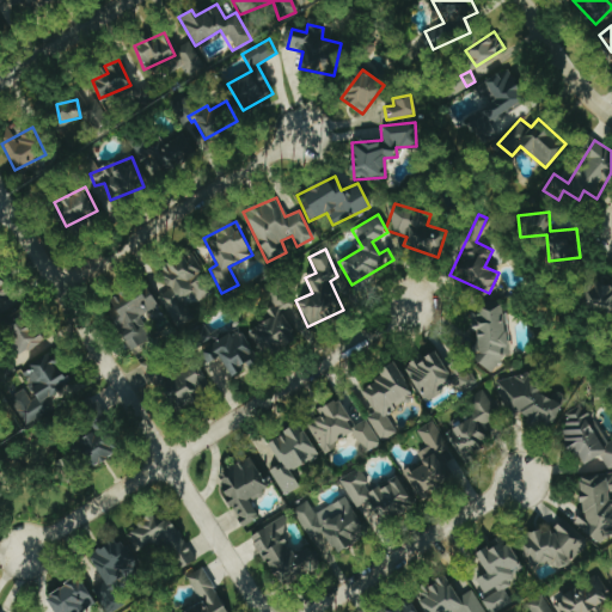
[(157,297),(171,319),(188,310),(181,299),(191,293),(197,301),(213,292),(189,254),(159,271),(170,288),(157,297)]
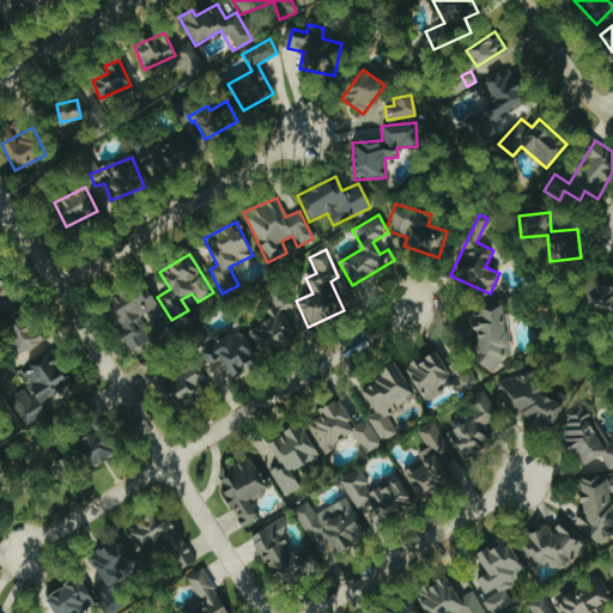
[(0,311),(17,304),(0,268),(0,311)]
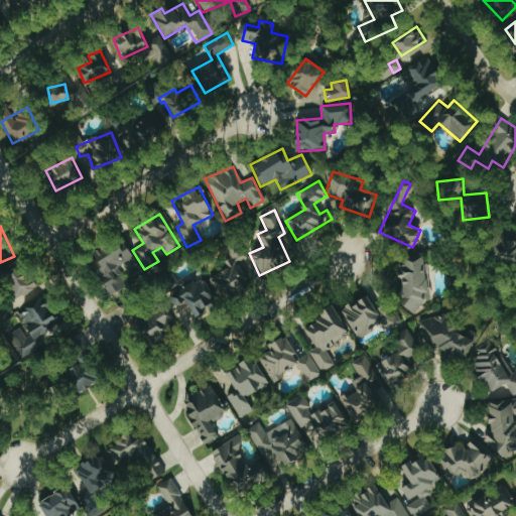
[(127,285),(118,268),(134,259),(122,238),(91,255),(112,293),(127,285)]
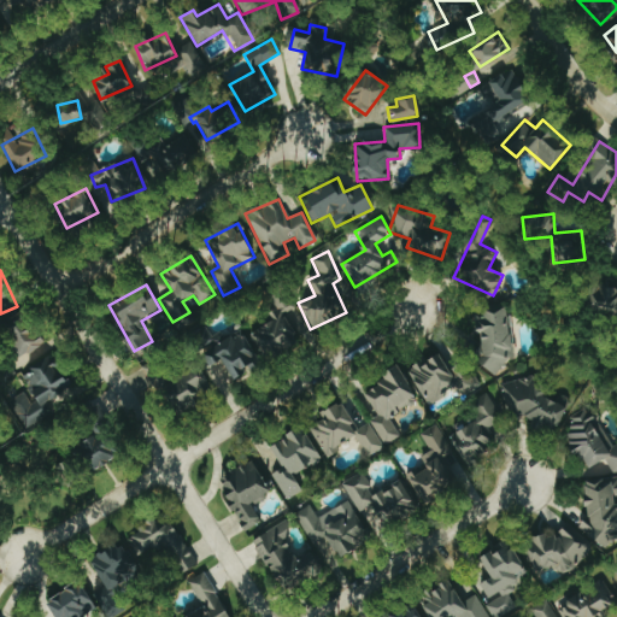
[(595,312),(616,312),(616,286),(597,286),(595,312)]
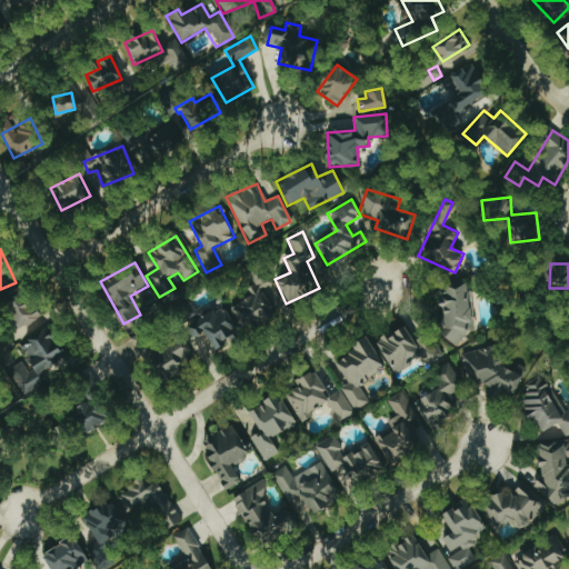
[(252,296),(230,306),(242,331),(276,317),(262,288),(269,285),(265,275),(247,282),(252,296)]
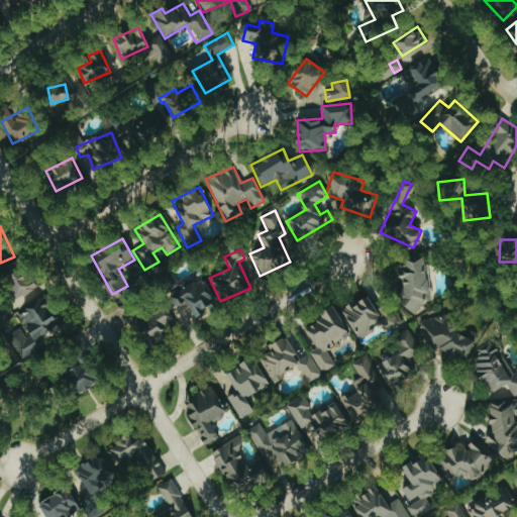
[(431,296),(422,254),(398,260),(409,312),(424,309),(421,298),(431,296)]
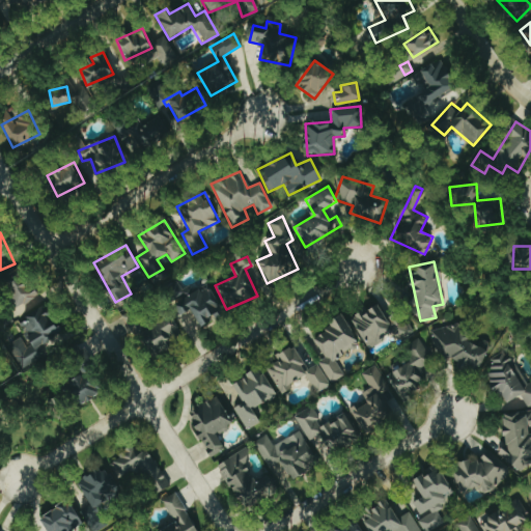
[(17,308),(37,294),(21,270),(0,284),(17,308)]
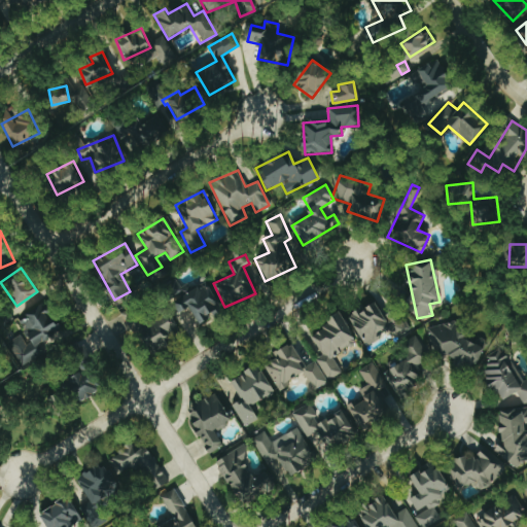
[(198,324),(207,320),(206,318),(220,312),(208,284),(184,293),(198,324)]
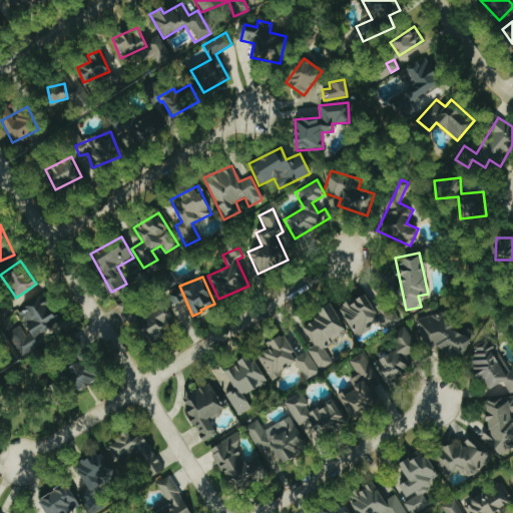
[(354,336),(381,323),(384,329),(398,322),(392,310),(384,313),(379,302),(374,305),(369,293),(340,307),(354,336)]
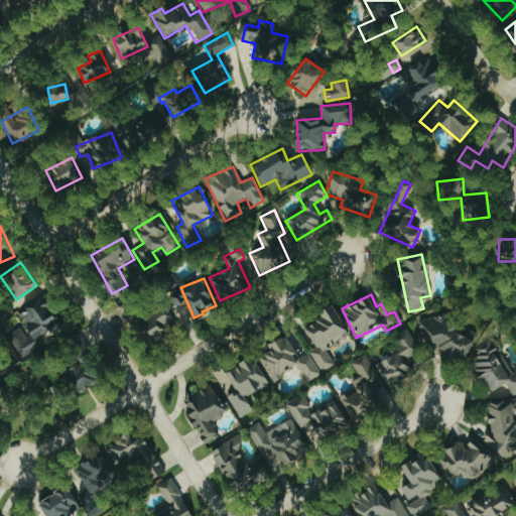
[(130,300),(117,308),(131,330),(143,321),(130,300)]
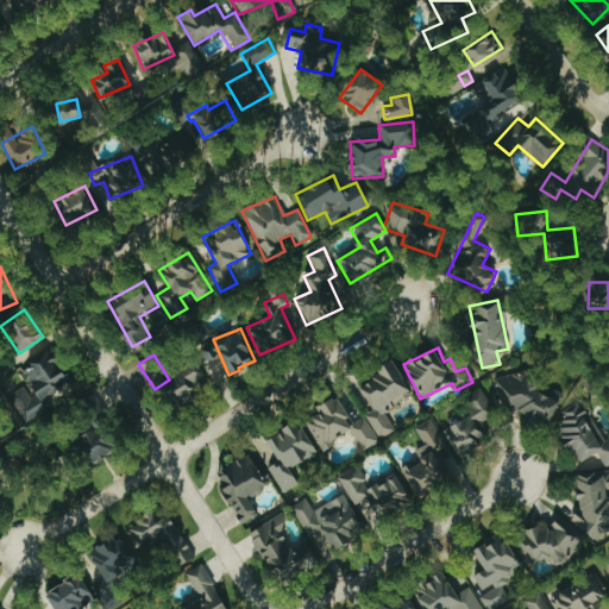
[(195,395),(190,390),(206,380),(194,363),(170,380),(175,387),(169,391),(179,406),(195,395)]
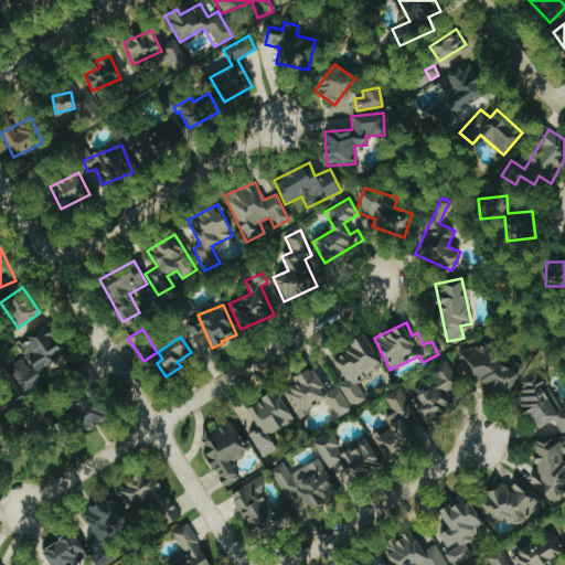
[(351,408),(365,400),(354,381),(382,364),(365,338),(330,358),(344,381),(338,385),(351,408)]
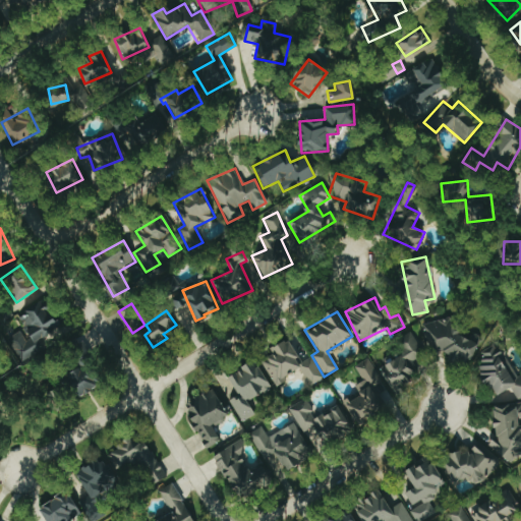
[(435,321),(421,347),(465,367),(477,341),(435,321)]
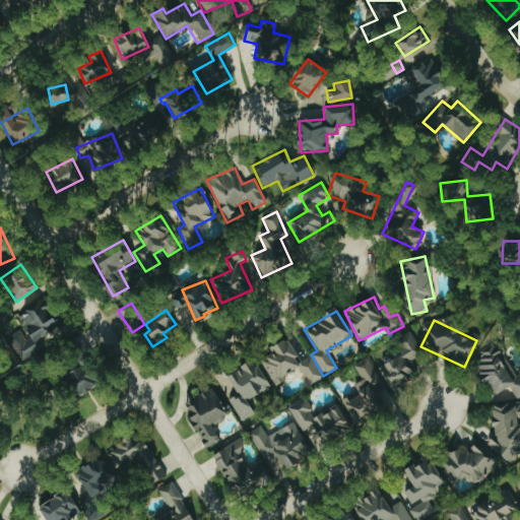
[(391,390),(420,373),(413,360),(423,354),(409,332),(394,340),(402,353),(378,367),(391,390)]
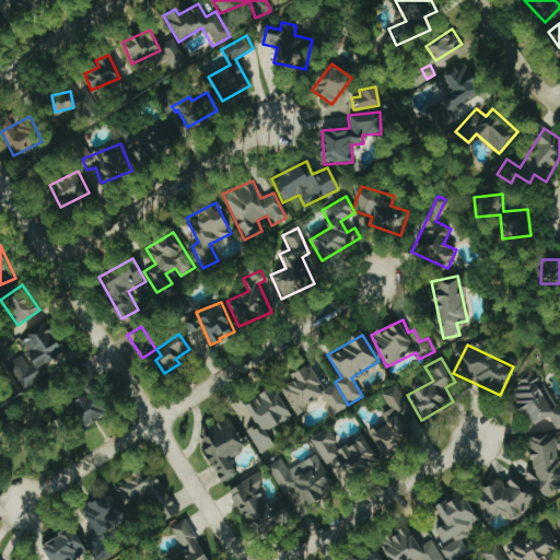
[(280,387),(294,413),(324,397),(334,413),(347,406),(334,383),(328,386),(315,362),(291,375),(293,381),(280,387)]
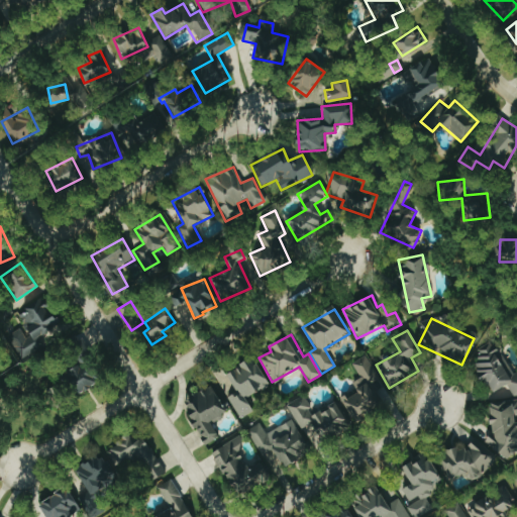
[(513,399),(516,397),(516,371),(507,376),(497,352),(498,351),(494,342),(471,351),(488,393),(507,386),(513,399)]
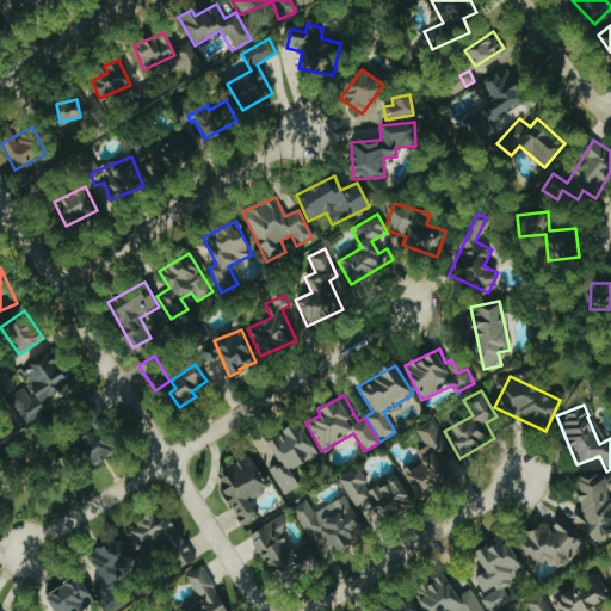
[(109,461),(113,437),(104,436),(106,420),(88,417),(80,455),(109,461)]
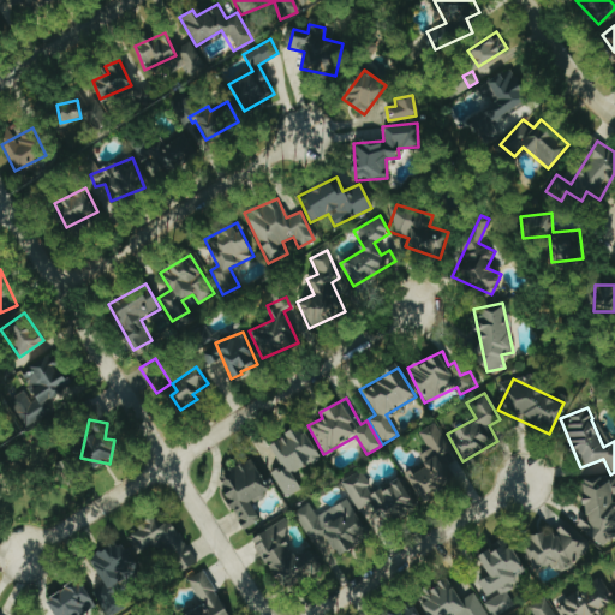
[(417,433),(428,449),(418,455),(424,467),(413,473),(411,470),(404,473),(422,502),(463,479),(447,453),(449,452),(434,423),(417,433)]
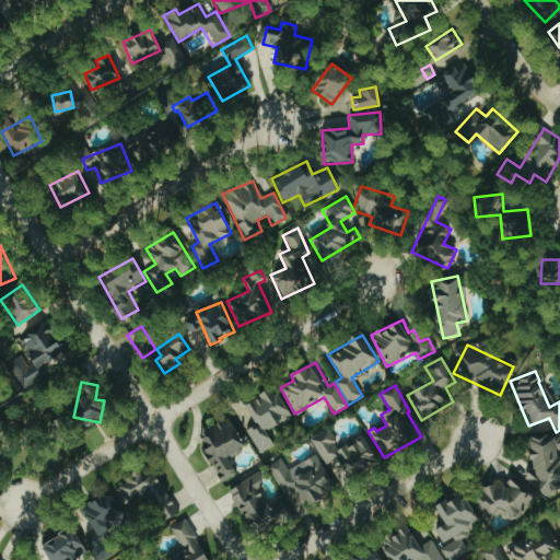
[(247,430),(258,453),(273,446),(266,430),(291,418),(277,388),(245,404),(255,426),(247,430)]
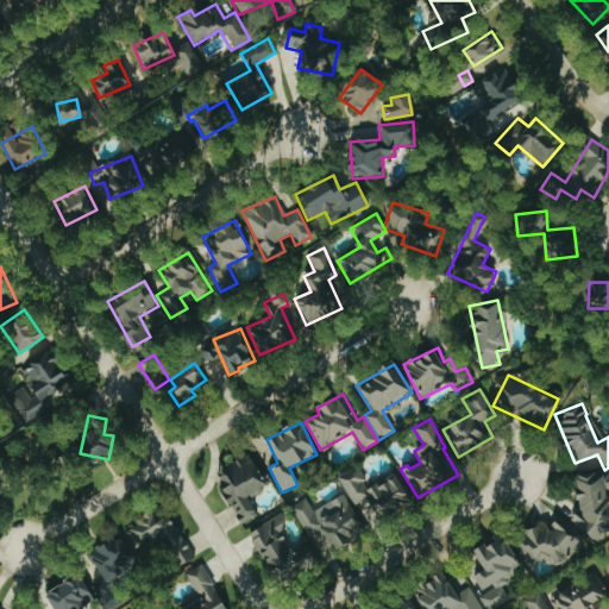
[(240,523),(258,515),(249,496),(269,487),(253,453),(215,471),(240,523)]
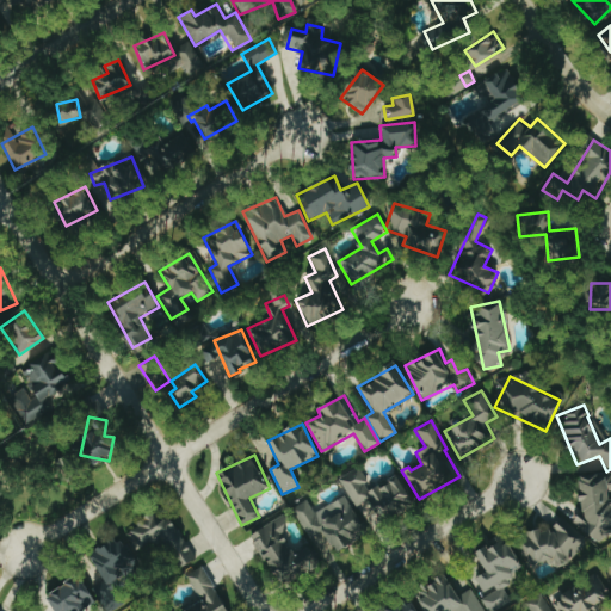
[(609,538),(608,528),(610,526),(610,498),(610,499),(609,489),(610,488),(610,471),(578,476),(584,519),(586,542),(609,538)]
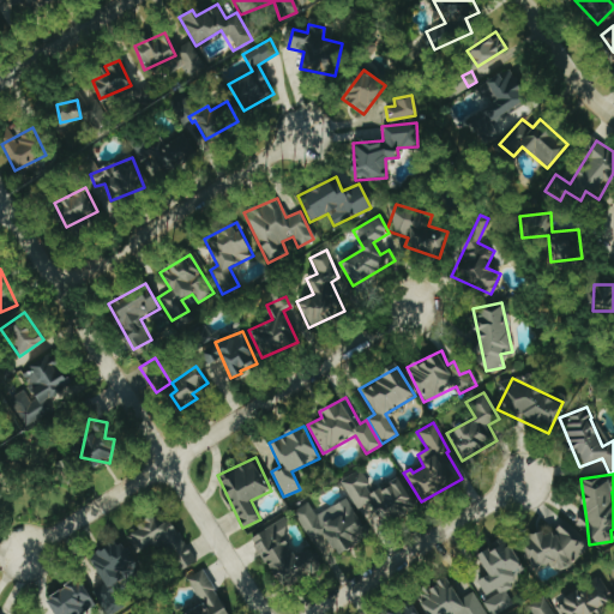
[(293,511),(309,542),(325,534),(338,555),(368,537),(350,505),(320,522),(308,503),(293,511)]
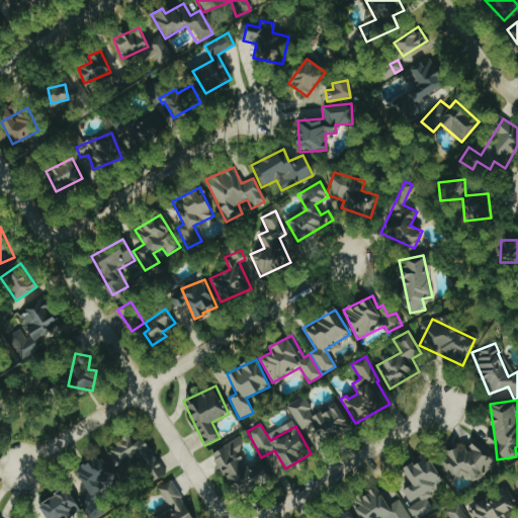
[(142,432),(105,451),(114,467),(139,454),(153,481),(164,476),(142,432)]
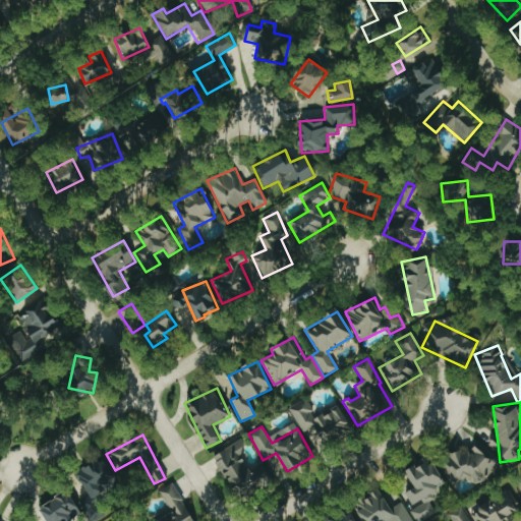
[(213,455),(236,499),(271,481),(263,466),(249,473),(239,455),(246,451),(240,441),(213,455)]
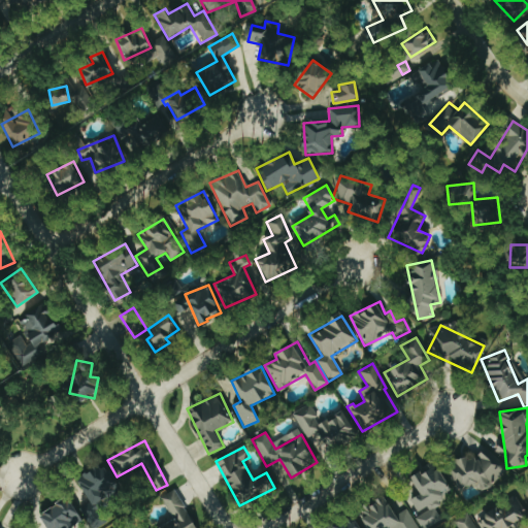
[(448,464),(458,493),(491,482),(490,479),(502,474),(494,450),(448,464)]
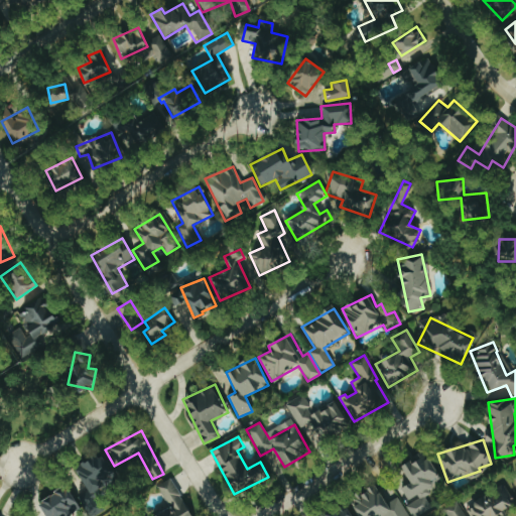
[(400,465),(409,484),(401,488),(409,504),(405,506),(410,515),(414,515),(431,508),(423,490),(439,482),(426,453),(400,465)]
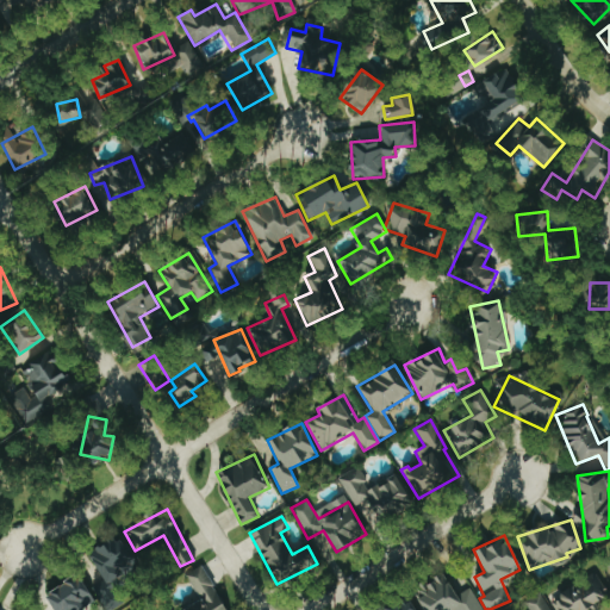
[(91,586),(103,608),(126,595),(120,584),(141,573),(120,536),(88,554),(103,580),(91,586)]
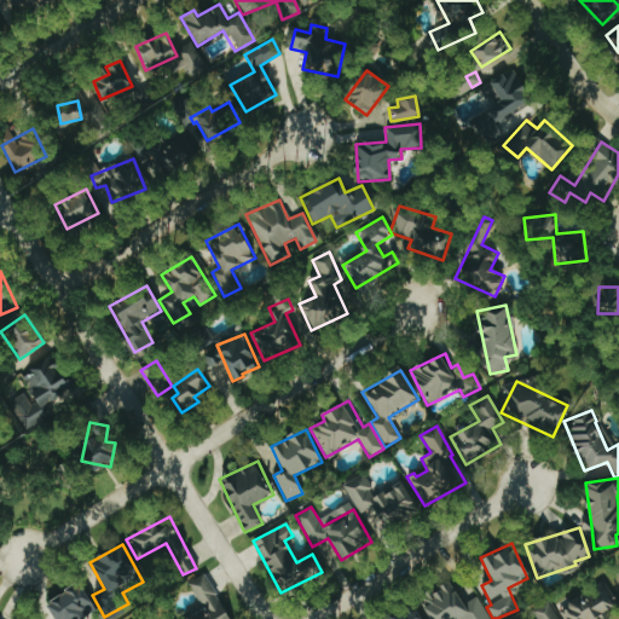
[(202,609),(183,618),(229,618),(204,573),(187,583),(202,609)]
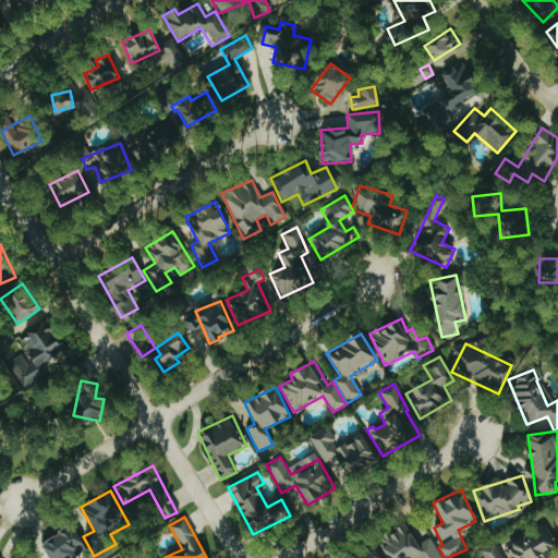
[(439,557),(429,537),(424,540),(420,532),(412,535),(408,525),(378,540),(387,557),(439,557)]
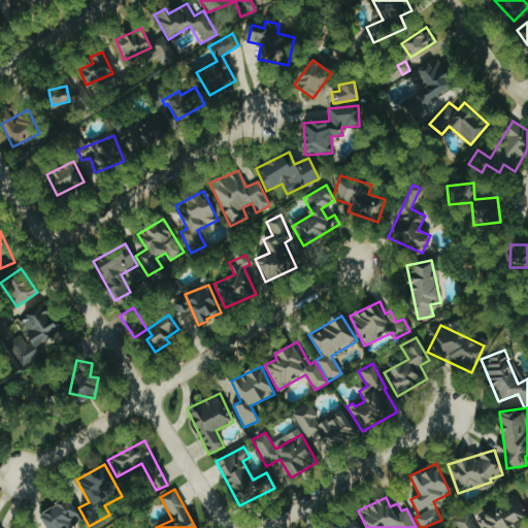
[(68,527),(80,523),(69,498),(38,513),(45,527),(68,527)]
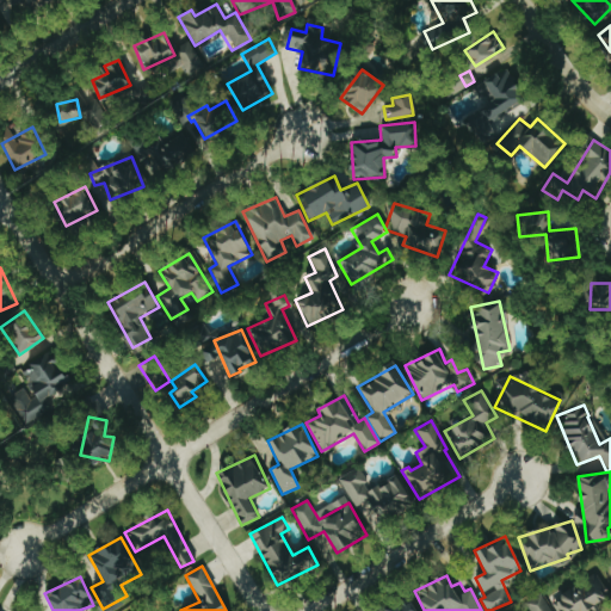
[(556,610),(591,610),(597,609),(596,605),(609,598),(599,580),(584,588),(581,584),(550,600),(556,610)]
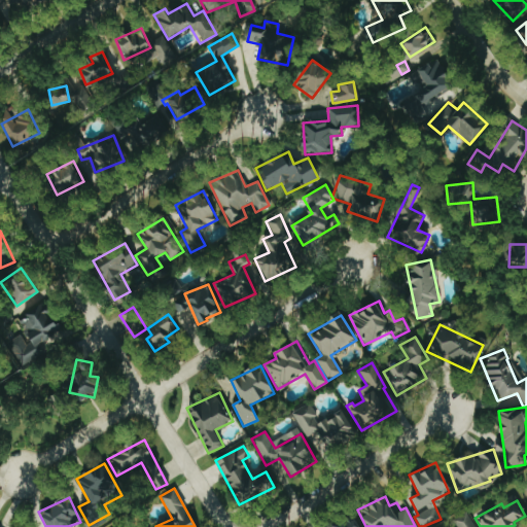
[(473,526),(466,513),(452,520),(455,526),(473,526)]
